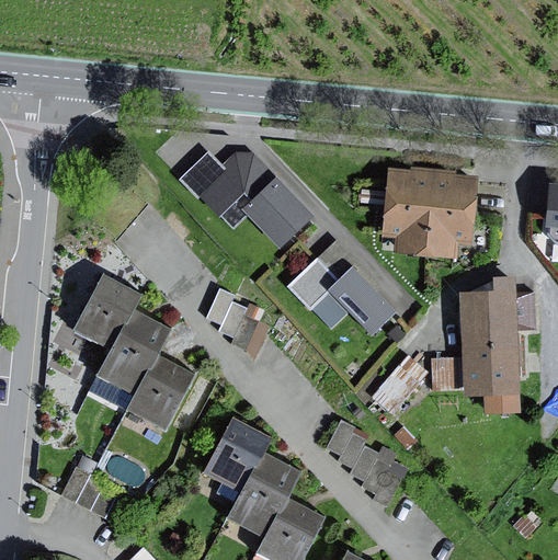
[(178,180),(195,197),(225,168),(208,150),(178,180)]
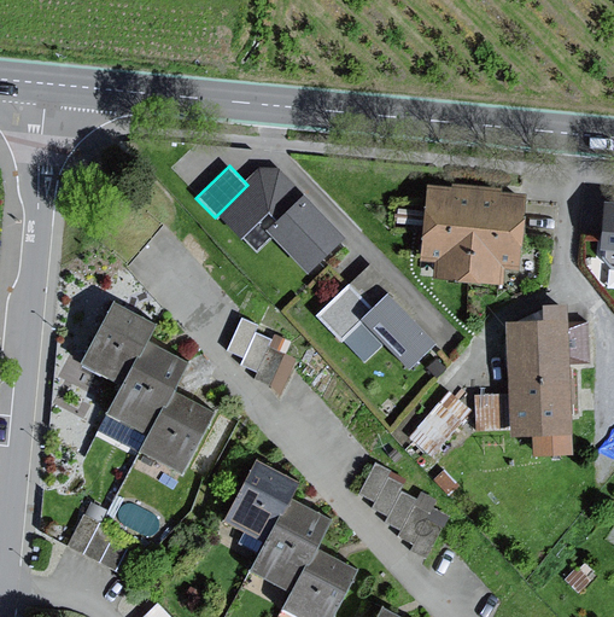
[(274,240),(309,275),(345,238),(278,173),(259,172),(247,185),(215,217),(256,257),(274,240)]
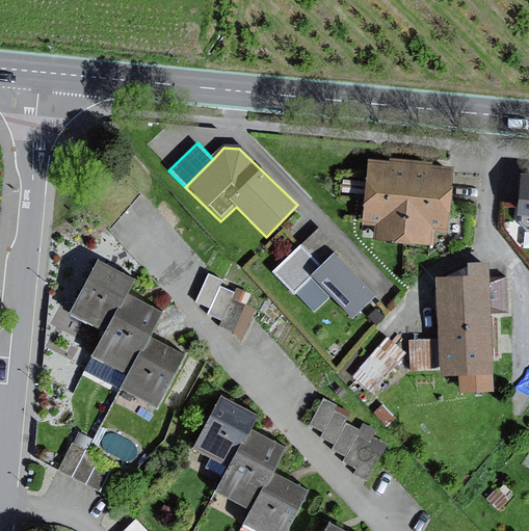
[(440,169),(355,163),(351,228),(365,229),(363,243),(433,248),(440,169)]
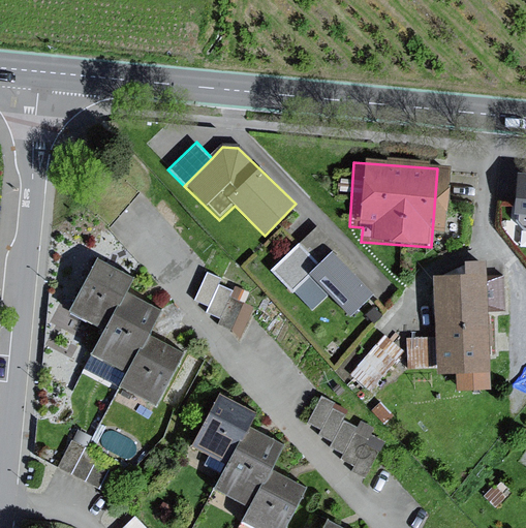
[(525,177),(517,177),(514,209),(525,210),(525,177)]
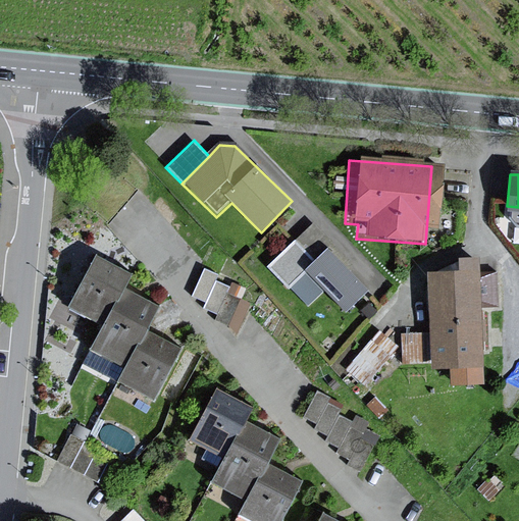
[(307,224),(259,268),(281,294),(300,277),(334,315),(359,293),(342,274),(348,268),(307,224)]
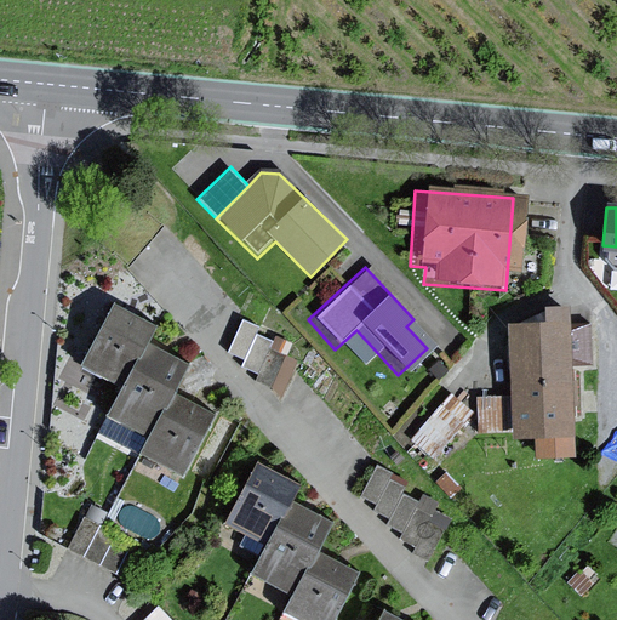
[(158,326),(118,305),(85,364),(126,387),(110,416),(149,438),(141,453),(184,477),(220,415),(176,392),(192,364),(149,342),(158,326)]
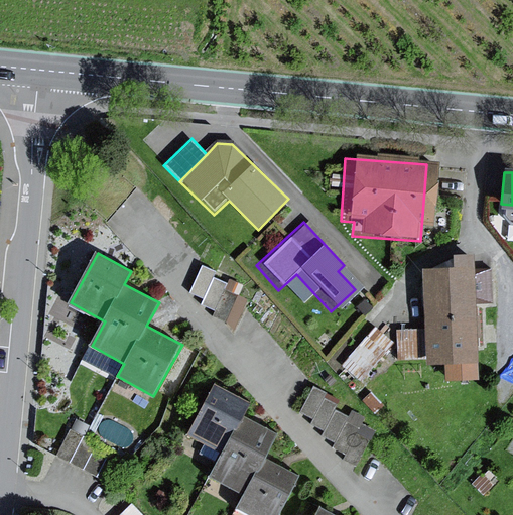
[(467,379),(464,254),(437,255),(438,267),(413,268),(414,331),(390,331),(391,363),(435,362),(435,379),(467,379)]
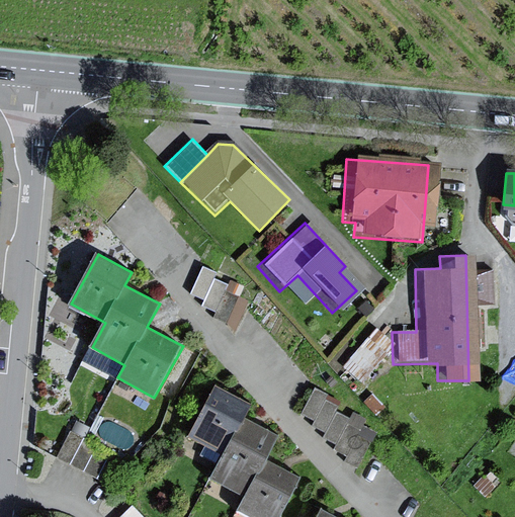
[(355,372),(388,336),(375,325),(343,361),(355,372)]
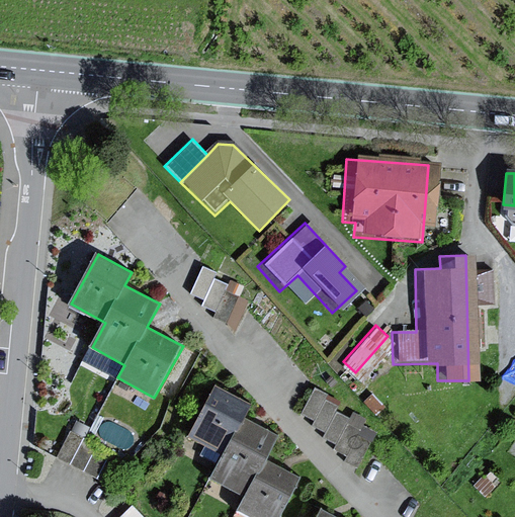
[(361,453),(376,426),(335,404),(339,397),(314,382),(294,417),(361,453)]
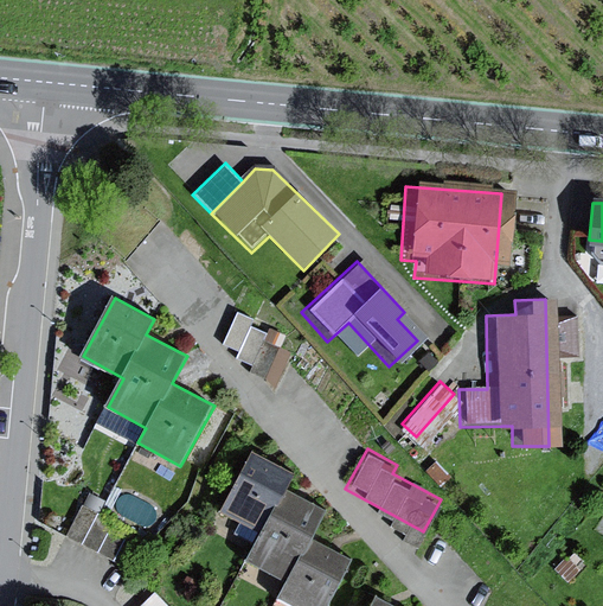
[(294,471),(251,450),(220,510),(261,529),(244,560),(284,581),(277,595),(297,605),(329,605),(354,557),(312,535),(325,509),(286,489),(294,471)]
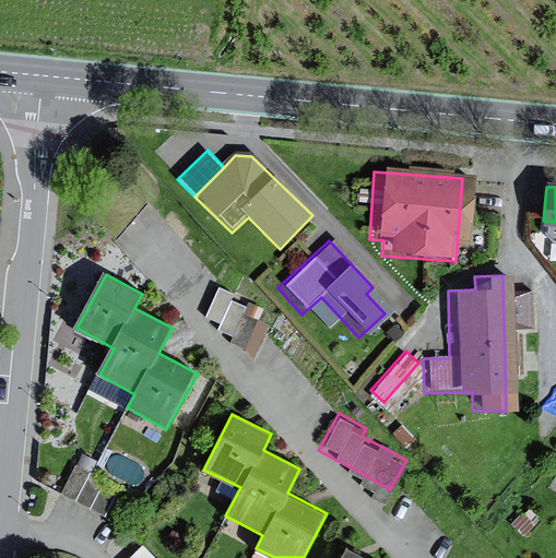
[(74,465),(59,494),(118,524),(133,496),(74,465)]
